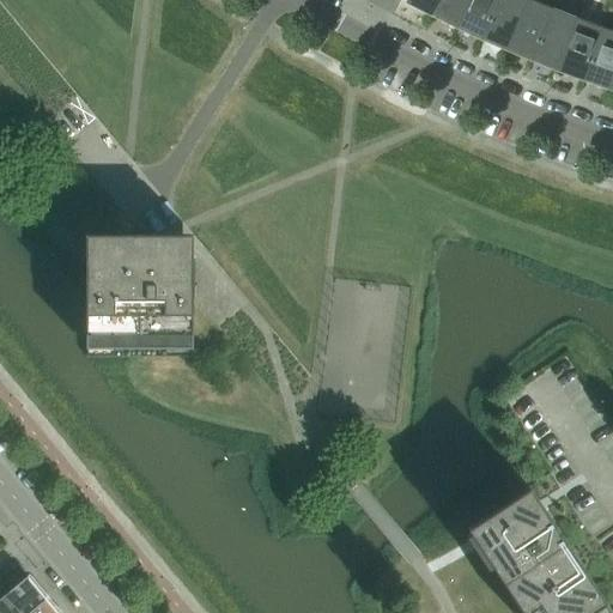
[(407,0),(434,12),(438,0),(407,0)]
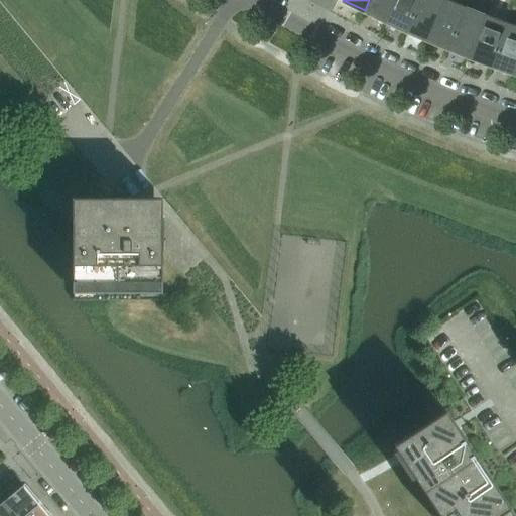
[(383,23),(393,0),(369,0),(365,10),(371,14),(370,17),(383,23)]
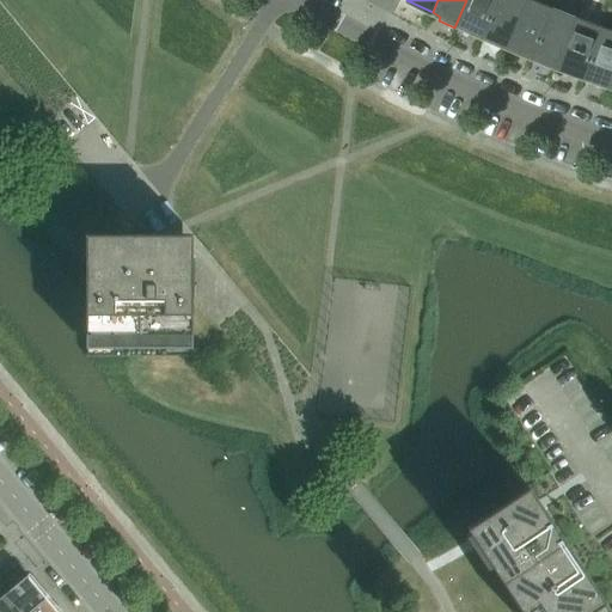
[(481,36),(496,0),(466,0),(454,28),(470,35),(471,31),(481,36)]
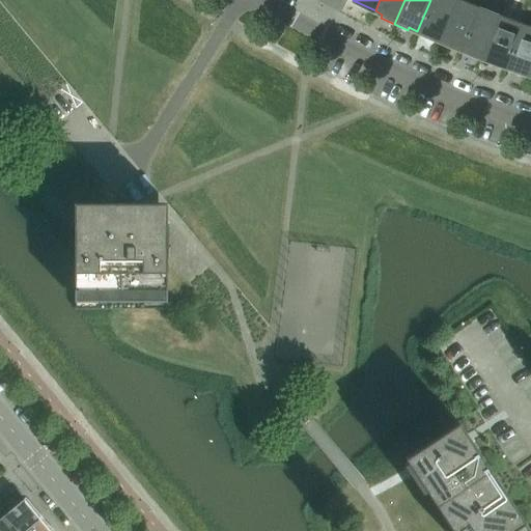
[(438,44),(455,0),(430,0),(417,31),(425,34),(423,38),(438,44)]
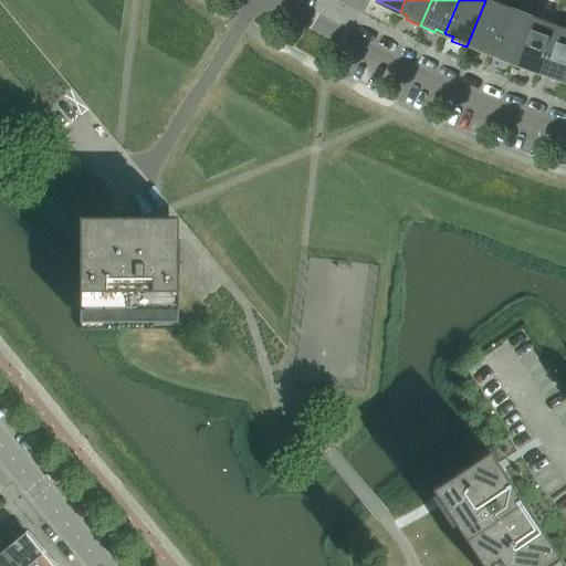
[(491,53),(509,9),(488,0),(485,0),(467,46),(481,53),(482,49),(491,53)]
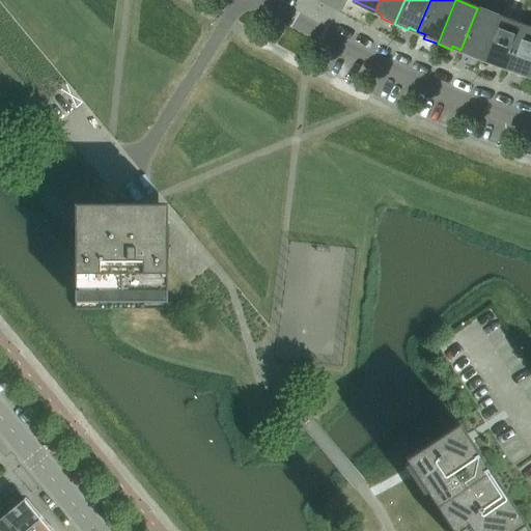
[(481,61),(499,17),(477,8),(460,50),(469,53),(467,56),(481,61)]
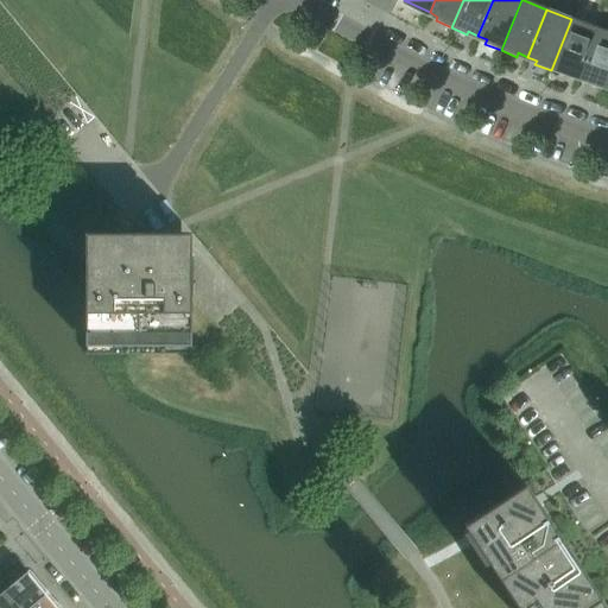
[(578,76),(595,29),(591,26),(571,19),(551,70),(567,76),(569,73),(578,76)]
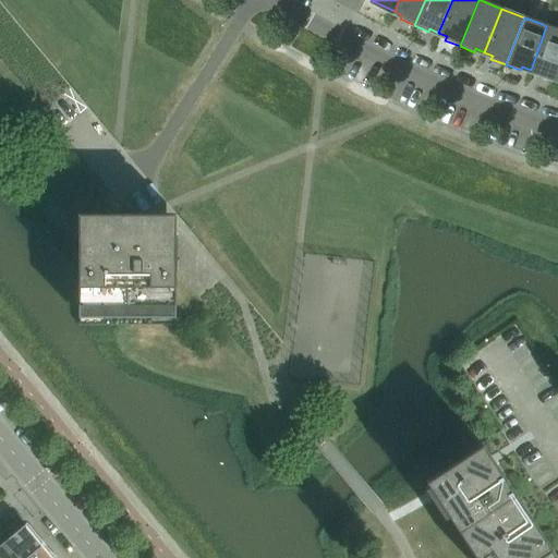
[(553,82),(557,65),(557,29),(546,26),(531,70),(540,73),(538,76),(553,82)]
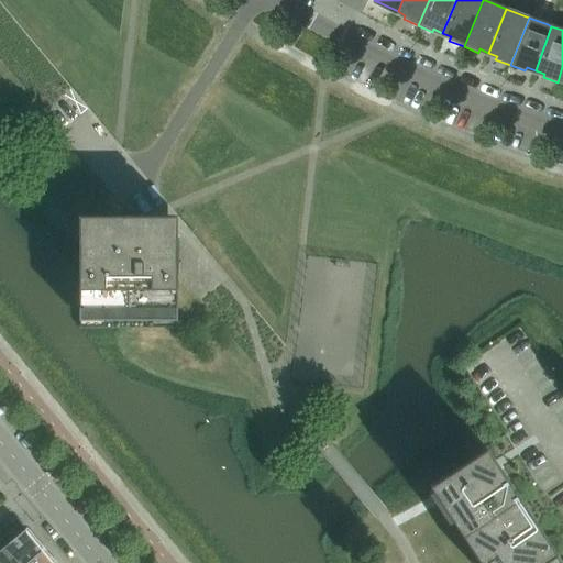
[(178,329),(178,274),(178,239),(178,216),(80,216),(80,239),(79,329),(178,329)]
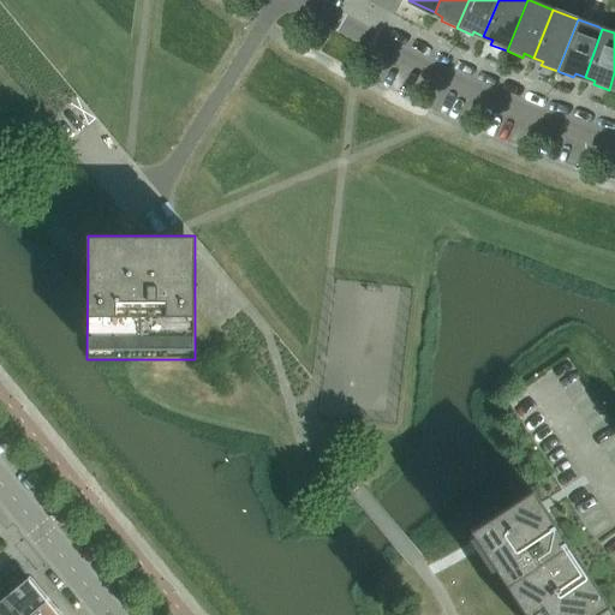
[(614,614),(549,515),(543,506),(532,489),(470,531),(478,544),(487,557),(525,614),(614,614)]
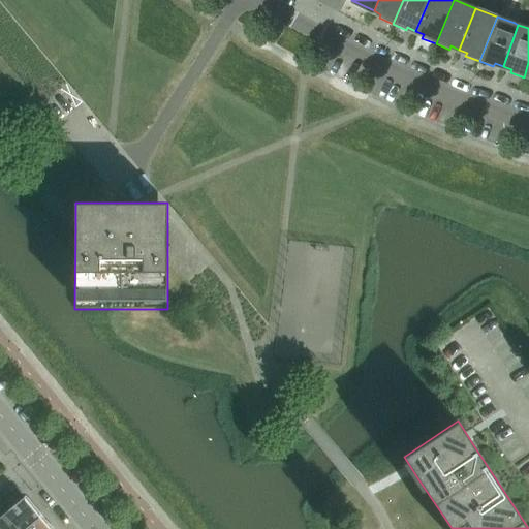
[(0,528),(24,528),(39,517),(24,498),(22,500),(16,493),(0,508),(0,528)]
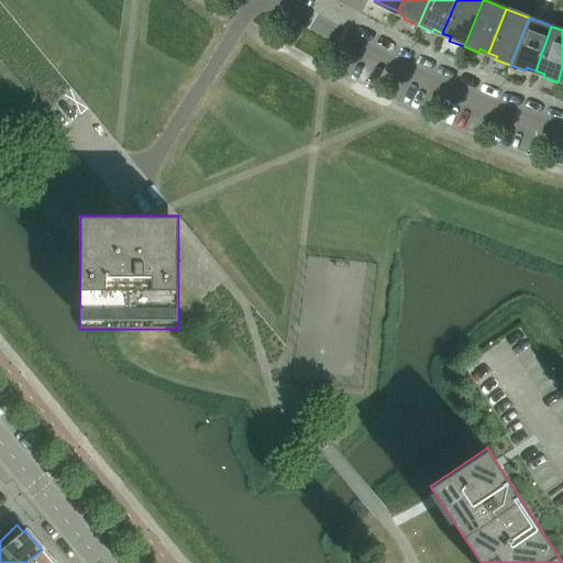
[(53,562),(42,550),(25,562),(53,562)]
